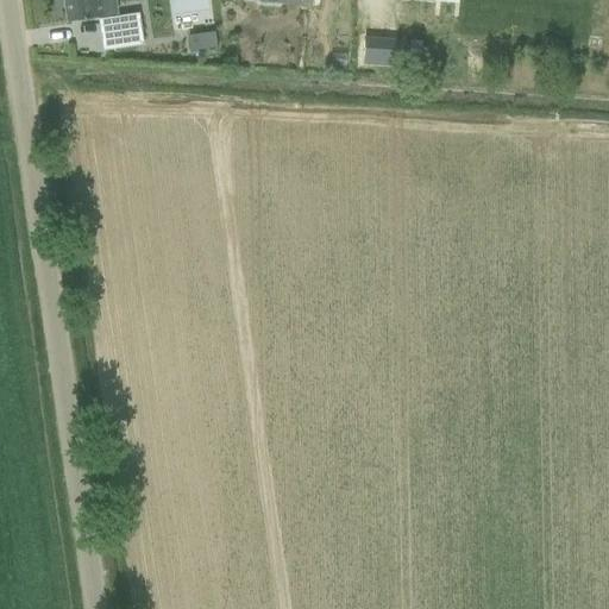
[(62,0),(66,20),(82,18),(82,19),(86,19),(86,18),(115,13),(113,0),(62,0)]
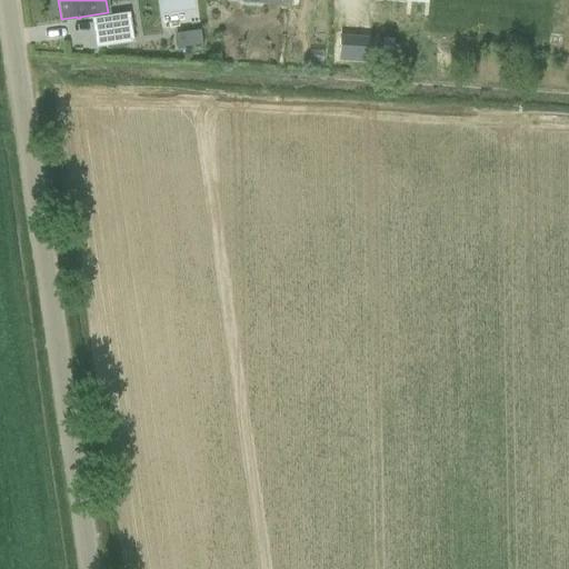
[(305,33),(305,0),(286,0),(286,33),(305,33)]
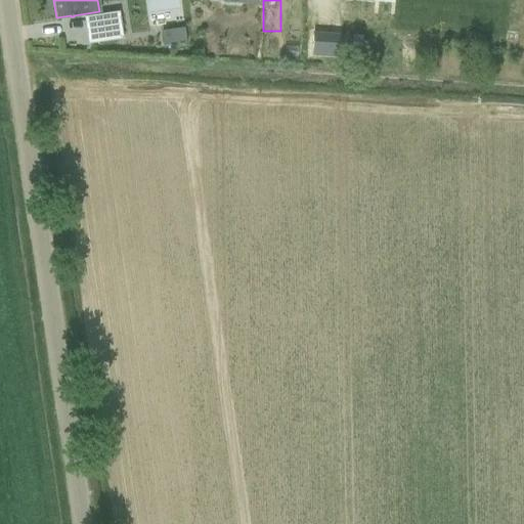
[(299,17),(298,0),(286,0),(286,17),(299,17)]
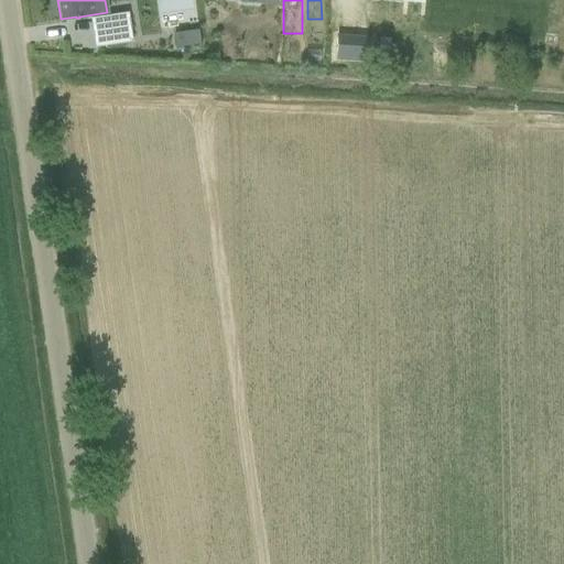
[(128,13),(90,19),(95,46),(131,42),(128,13)]
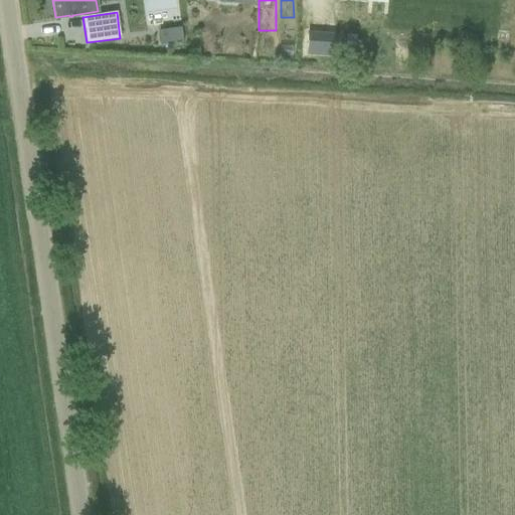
[(290,27),(281,27),(280,45),(289,45),(290,27)]
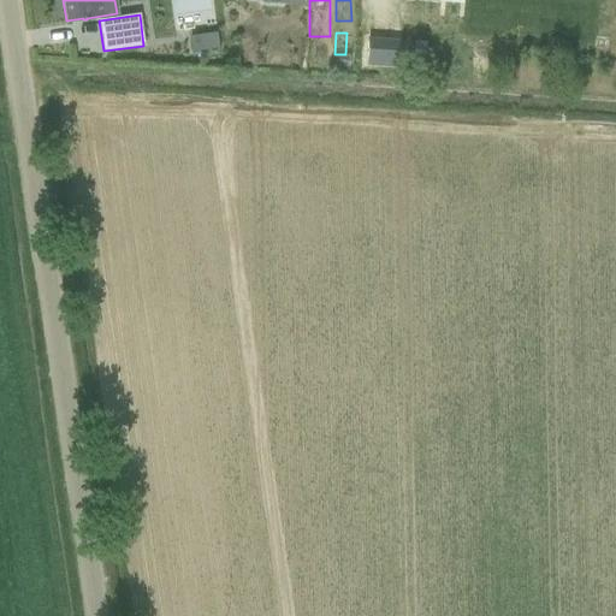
[(386,37),(384,69),(403,70),(404,40),(386,37)]
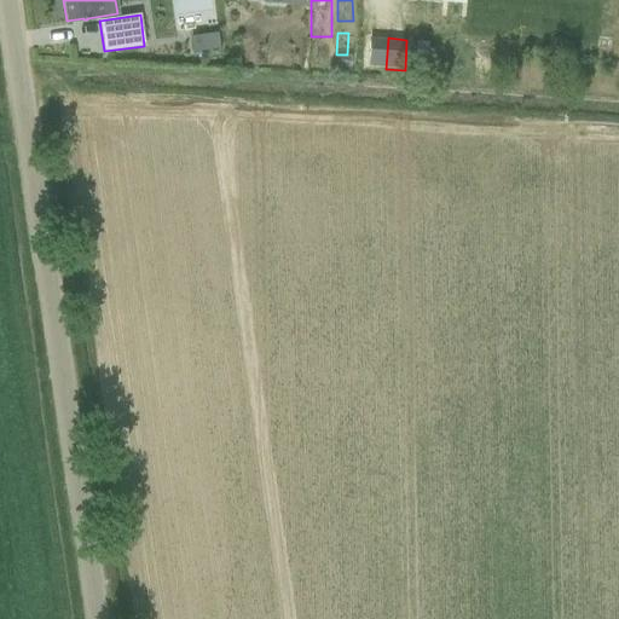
[(208,40),(209,50),(220,48),(218,39),(208,40)]
